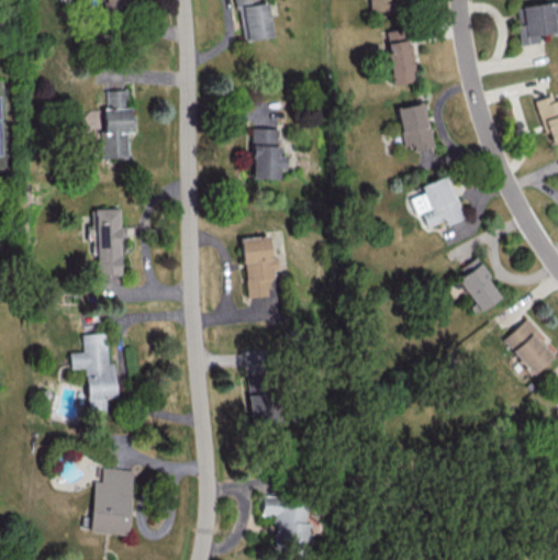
[(104,0),(107,12),(131,9),(130,0),(104,0)]
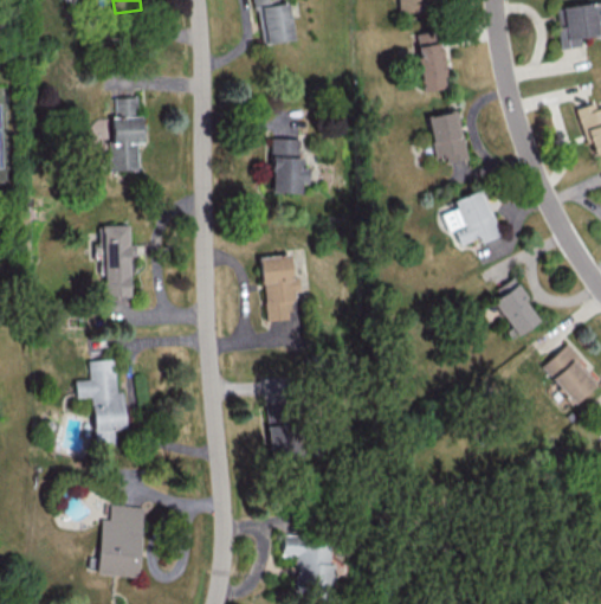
[(296,40),(290,2),(283,4),(282,0),(256,0),(264,46),(296,40)]
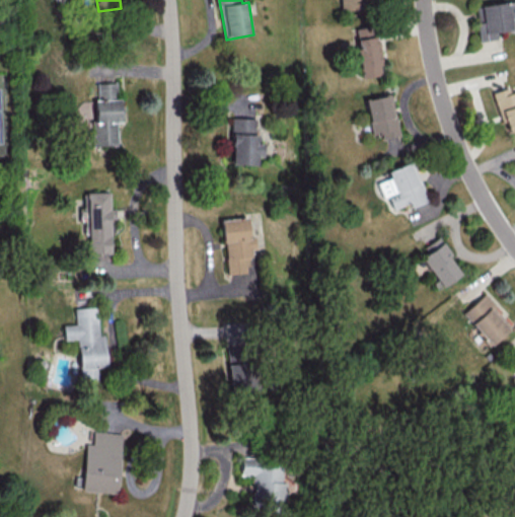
[(343,0),(344,11),(374,10),(374,0),(343,0)]
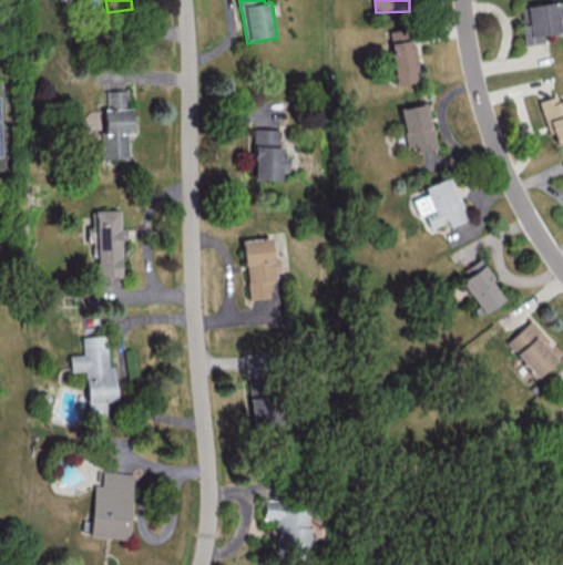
[(562,3),(528,8),(530,26),(523,27),(525,48),(546,44),(545,37),(562,34),(561,22),(562,22),(562,3)]
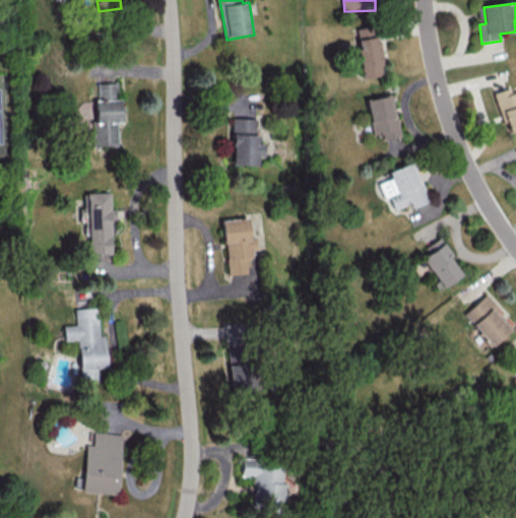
[(366,80),(386,76),(378,27),(358,30),(366,80)]
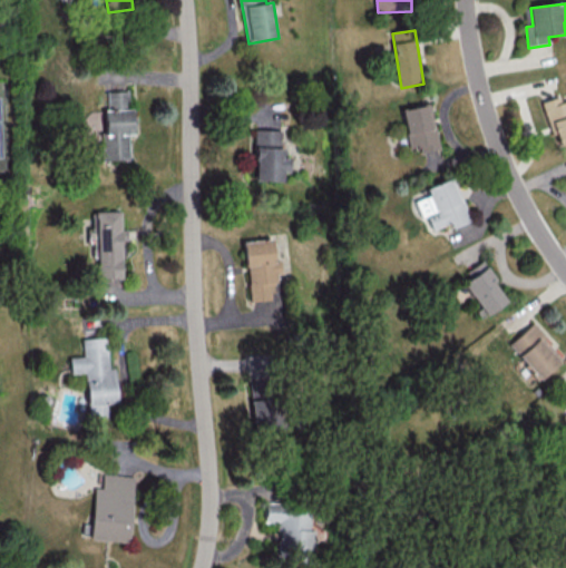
[(135,136),(134,92),(109,92),(110,135),(105,135),(106,163),(132,162),(132,136),(135,136)]
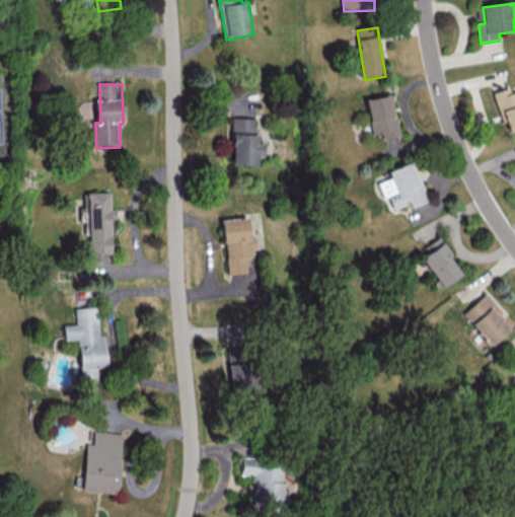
[(496,94),(509,135),(514,133),(514,93),(510,95),(509,90),(496,94)]
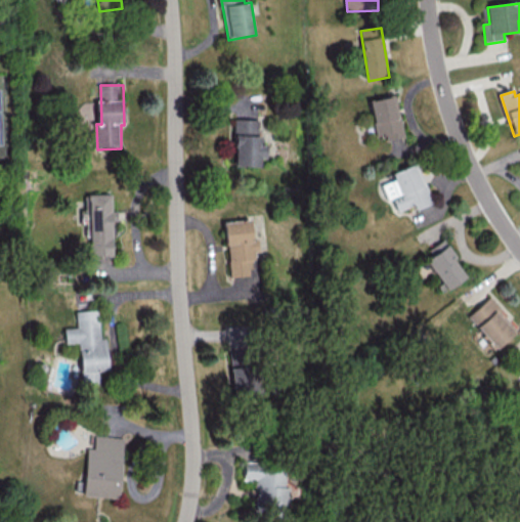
[(379,137),(387,135),(389,142),(406,138),(397,96),(371,102),(379,137)]
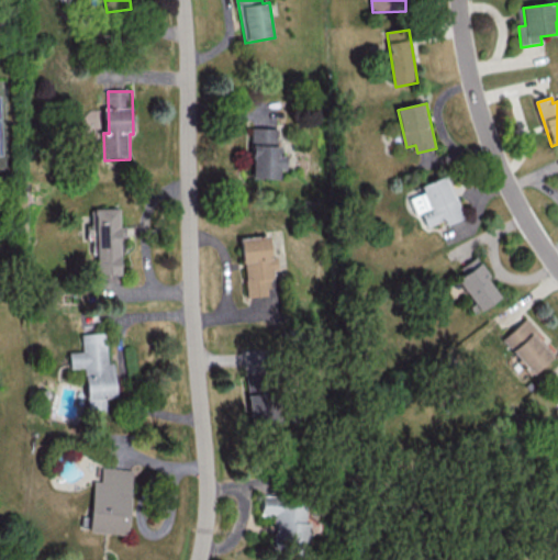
[(280,130),(255,129),(254,180),(280,180),(280,170),(287,171),(287,156),(279,156),(280,130)]
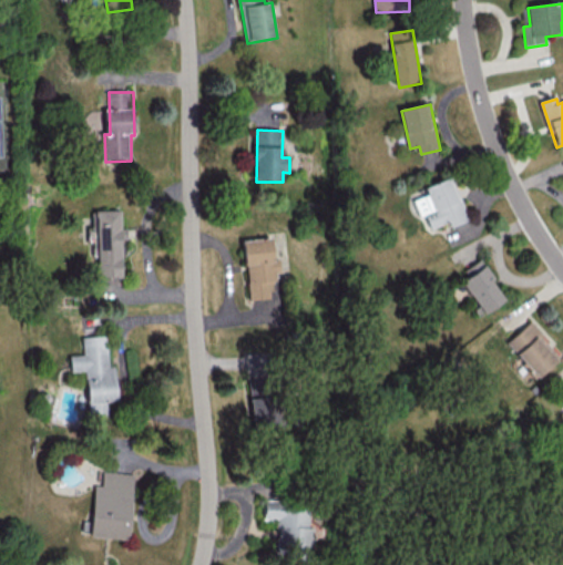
[(415,201),(421,219),(426,217),(431,230),(451,224),(452,229),(470,223),(453,177),(426,188),(429,196),(415,201)]
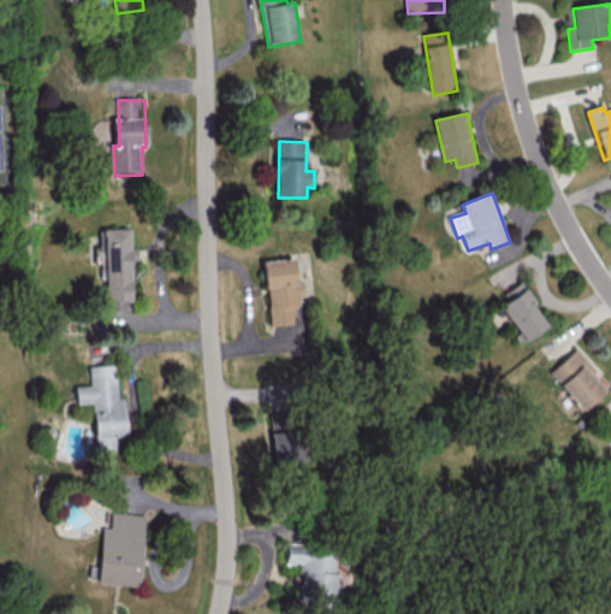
[(134,302),(134,261),(140,261),(138,249),(134,249),(132,230),(107,230),(107,303),(134,302)]
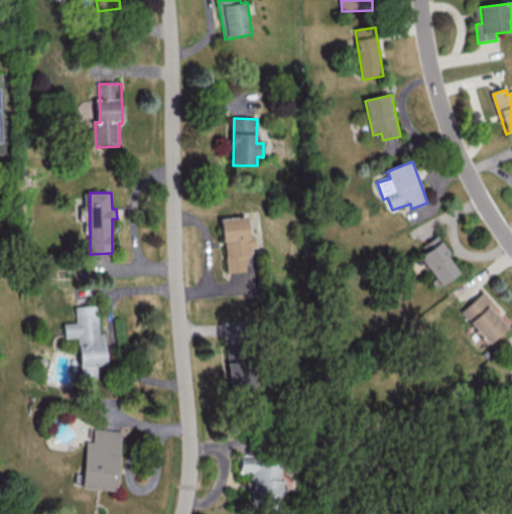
[(228,274),(247,273),(247,265),(253,265),(252,249),(256,249),(255,237),(249,237),(248,218),(224,220),(228,274)]
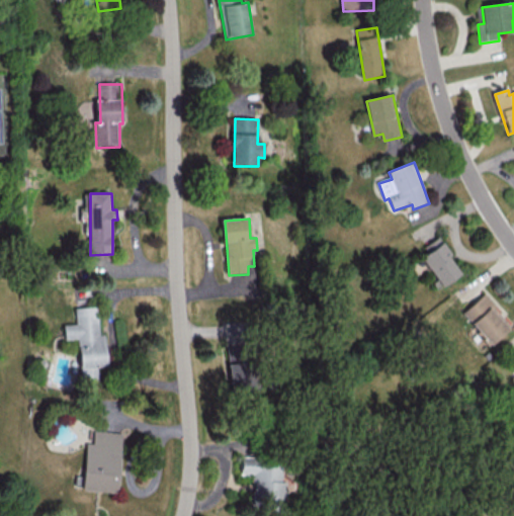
[(462,275),(440,239),(425,248),(428,254),(423,258),(442,287),(462,275)]
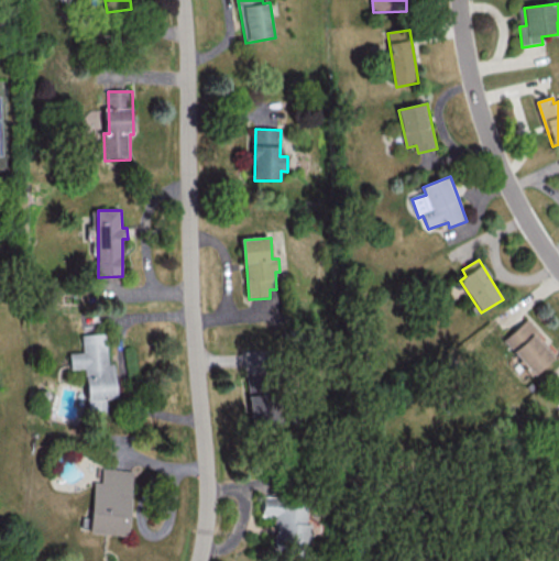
[(558,353),(527,320),(504,342),(535,376),(558,355),(558,353)]
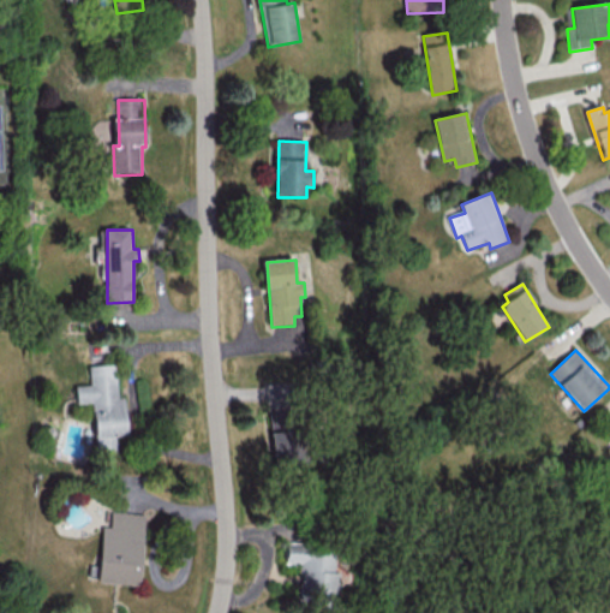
[(129,435),(126,398),(120,399),(118,365),(91,367),(91,386),(78,387),(78,405),(95,404),(99,451),(120,450),(119,436),(129,435)]
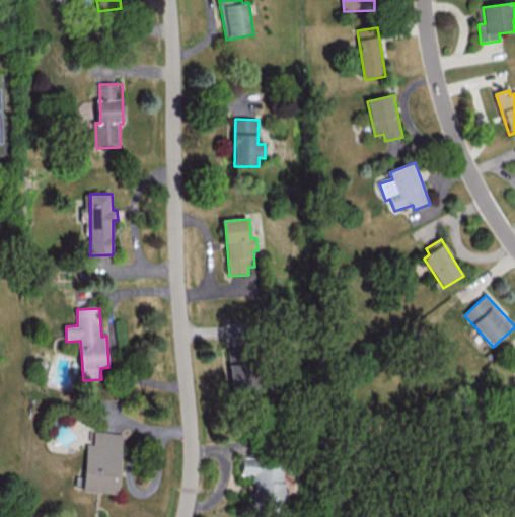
[(251,386),(247,337),(228,338),(233,388),(251,386)]
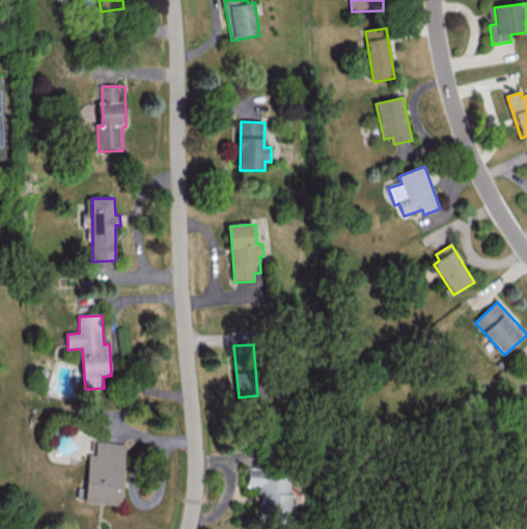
[(87,504),(125,506),(128,445),(99,443),(98,456),(90,455),(87,504)]
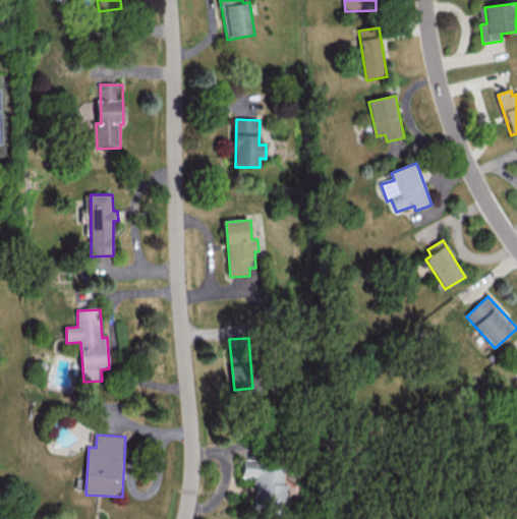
[(243,476),(256,478),(254,513),(287,516),(290,484),(284,484),(286,463),(244,460),(243,476)]
